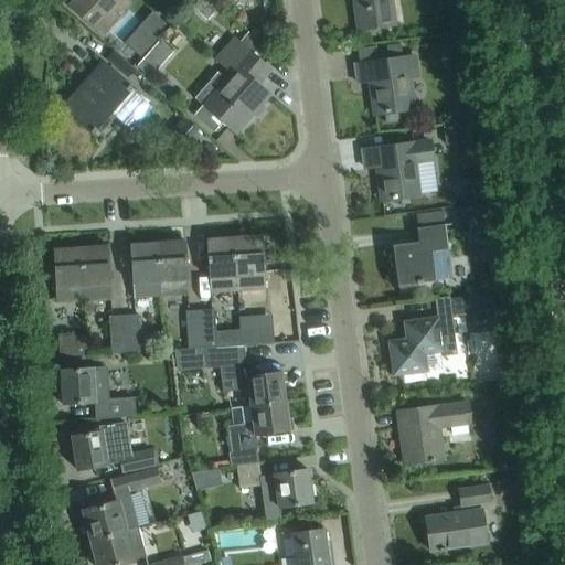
[(74,0),(68,8),(100,35),(118,16),(106,4),(110,0),(74,0)]
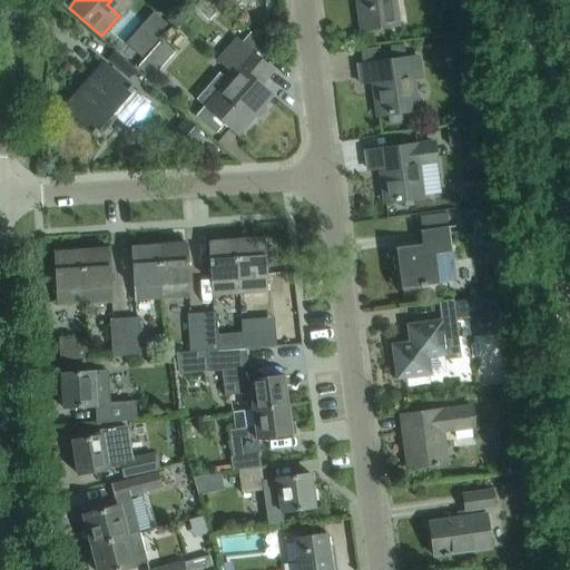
[(356,0),(362,30),(396,26),(393,0),(356,0)]
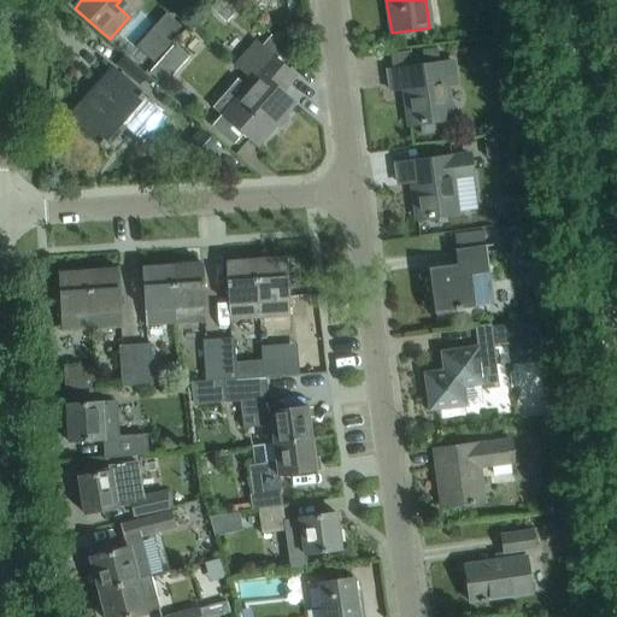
[(268,53),(256,41),(234,65),(251,80),(221,113),(257,146),(294,104),(281,92),(295,77),(268,53)]
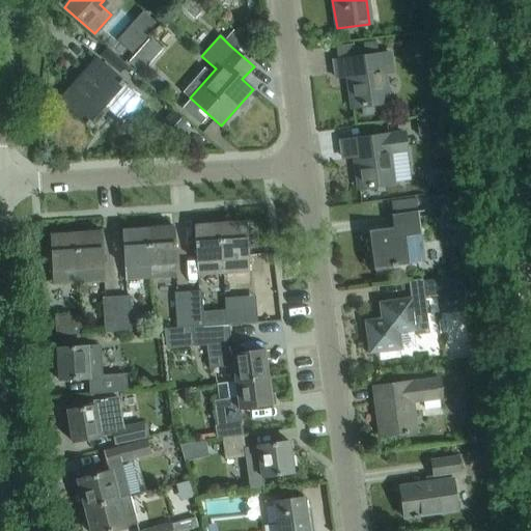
[(119,37),(109,50),(124,62),(135,51),(119,37)]
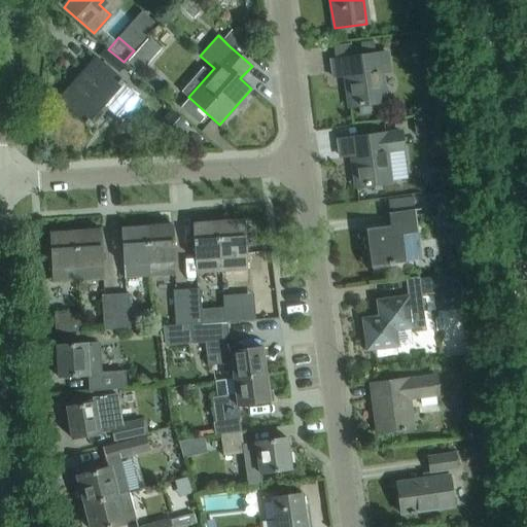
[(147,37),(127,61),(139,72),(160,48),(147,37)]
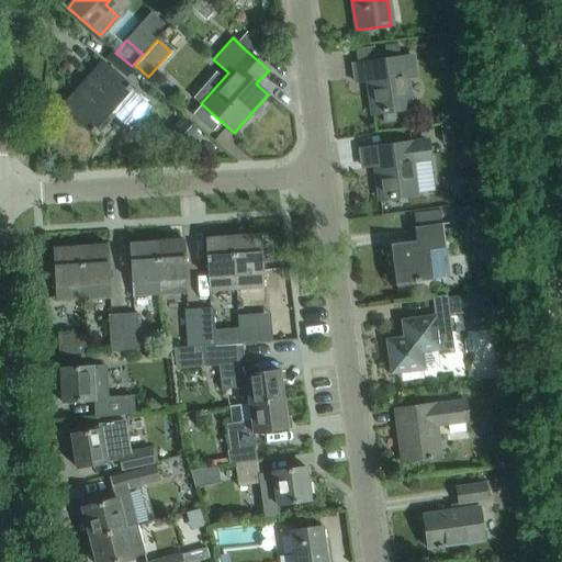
[(130,130),(141,117),(150,105),(134,91),(135,90),(93,55),(92,56),(101,63),(82,85),(86,88),(67,110),(55,99),(54,99),(96,136),(113,116),(130,130)]
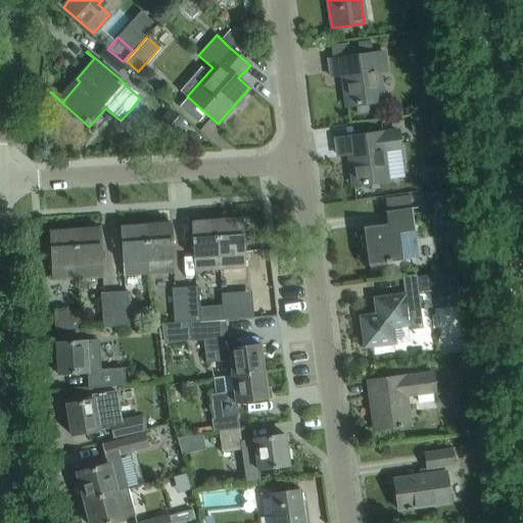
[(346,106),(355,105),(357,115),(375,113),(373,102),(382,101),(375,54),(328,60),(330,76),(342,75),(346,106)]
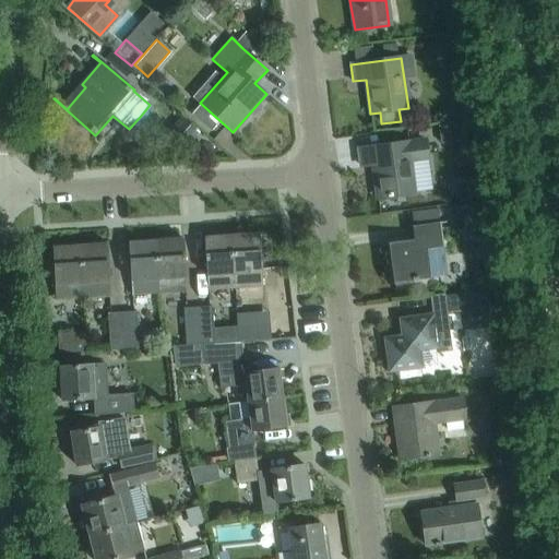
[(182,115),(170,128),(189,145),(201,132),(182,115)]
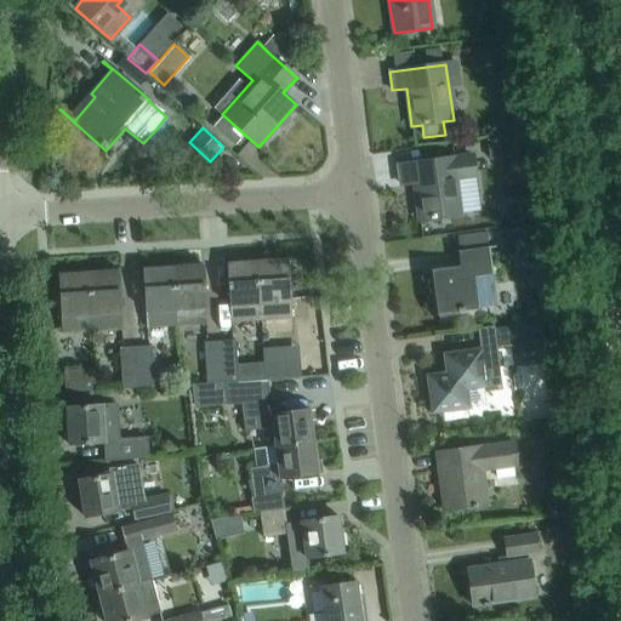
[(461,215),(457,184),(478,181),(474,155),(454,159),(397,166),(399,184),(414,182),(420,220),(461,215)]
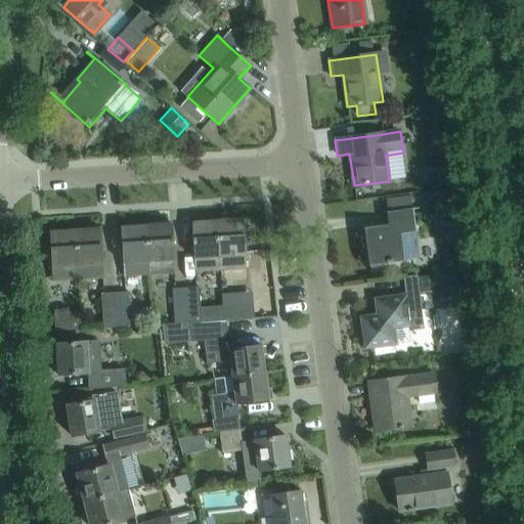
[(409,195),(393,198),(394,207),(411,205),(409,195)]
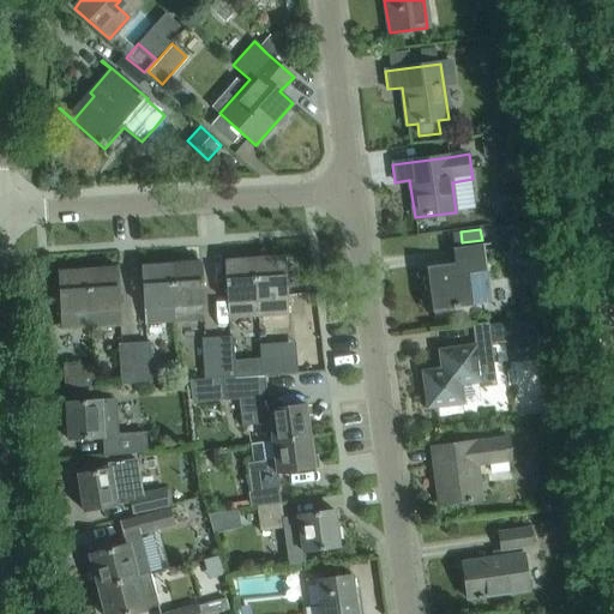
[(427,312),(471,306),(468,275),(486,272),(482,245),(449,250),(451,264),(421,268),(427,312)]
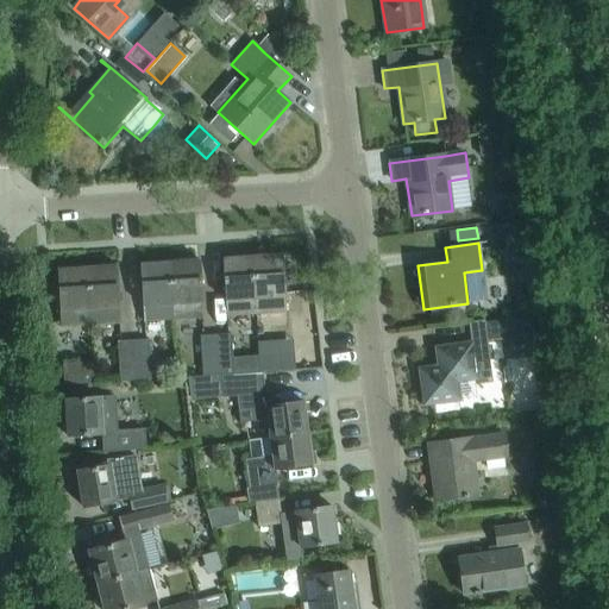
[(282,255),(280,255),(280,258),(253,261),(253,256),(252,257),(256,314),(286,312),(282,255)]
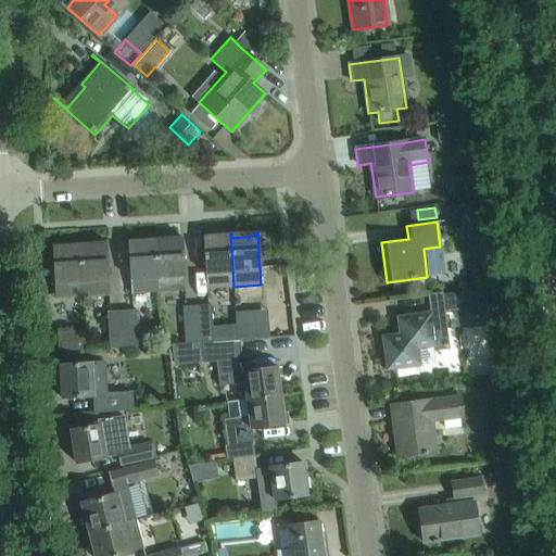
[(234,287),(230,235),(229,235),(229,238),(205,239),(205,236),(203,236),(206,288),(234,287)]
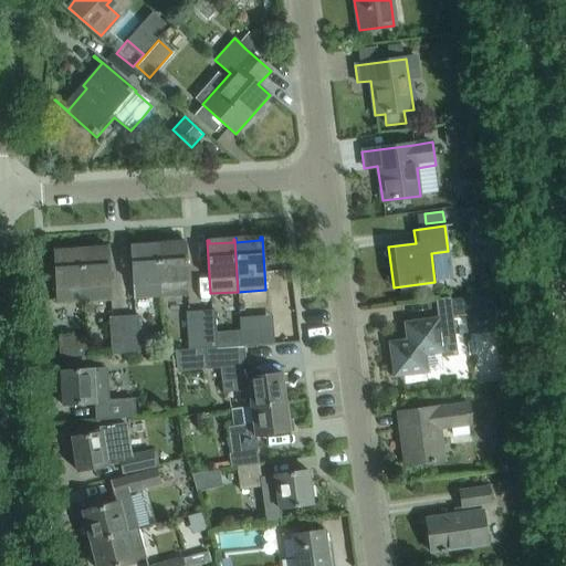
[(185,241),(182,242),(182,245),(158,247),(158,243),(157,243),(160,296),(189,294),(185,241)]
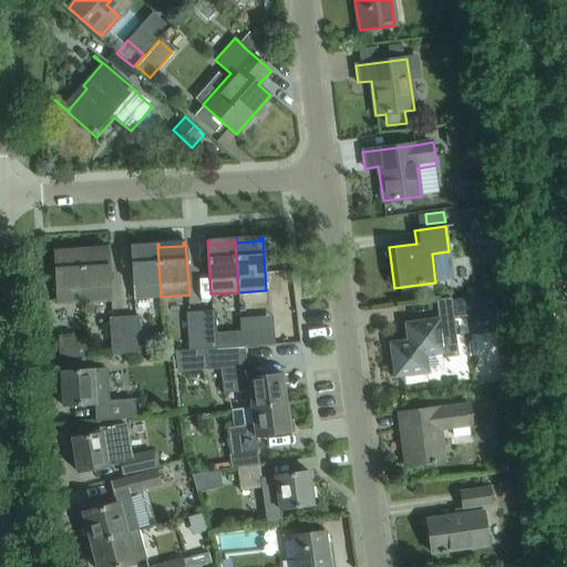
[(161,297),(157,244),(156,244),(156,248),(132,249),(132,246),(130,246),(133,299),(161,297)]
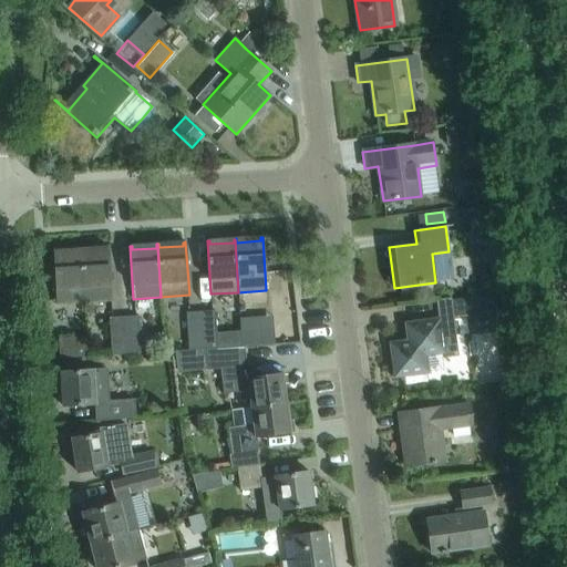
[(109,247),(105,247),(106,250),(82,253),(82,249),(80,249),(84,302),(112,300),(109,247)]
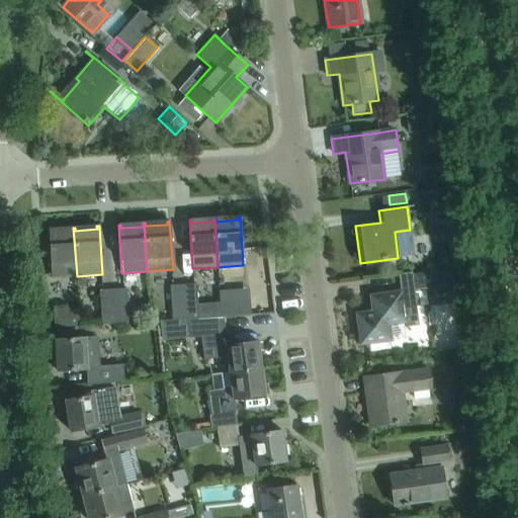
[(77,276),(73,228),(72,228),(73,231),(51,232),(50,229),(48,229),(51,278),(77,276)]
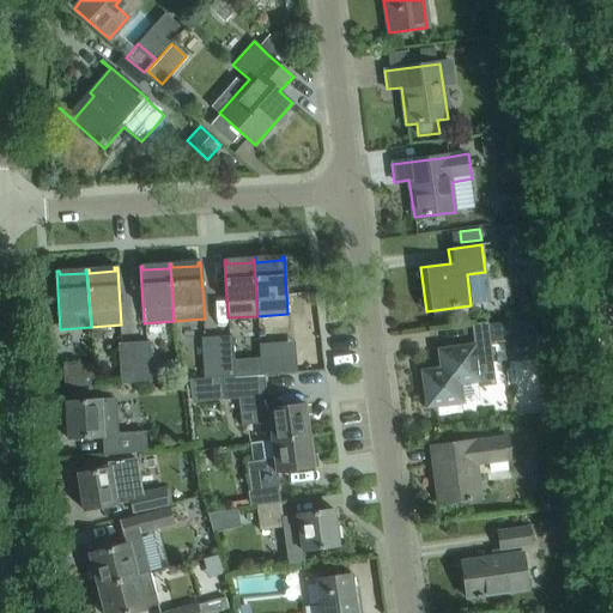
[(250,322),(252,338),(267,337),(266,322),(250,322)]
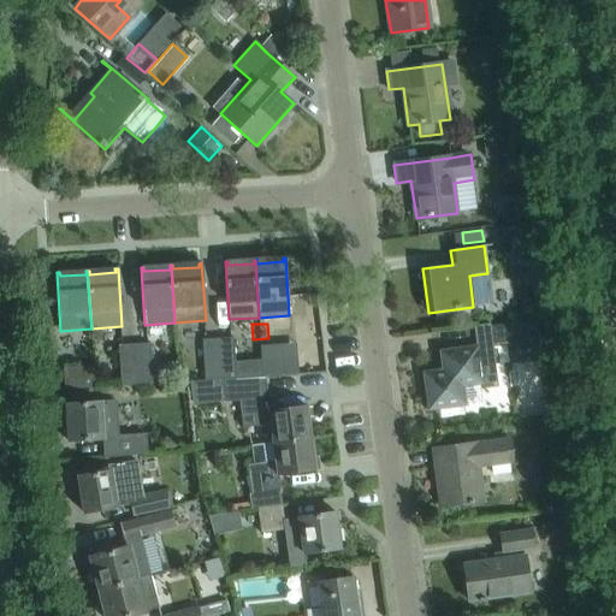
[(427,410),(467,406),(465,385),(498,381),(491,325),(466,329),(468,348),(430,351),(432,371),(422,372),(427,410)]
